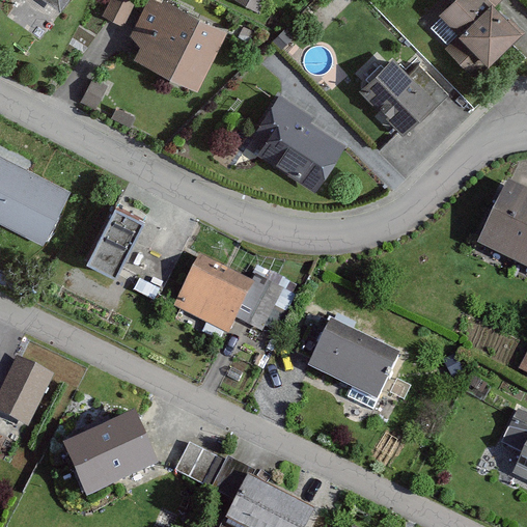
[(200,89),(228,29),(165,0),(104,0),(98,14),(133,29),(130,36),(143,43),(135,60),(200,89)]
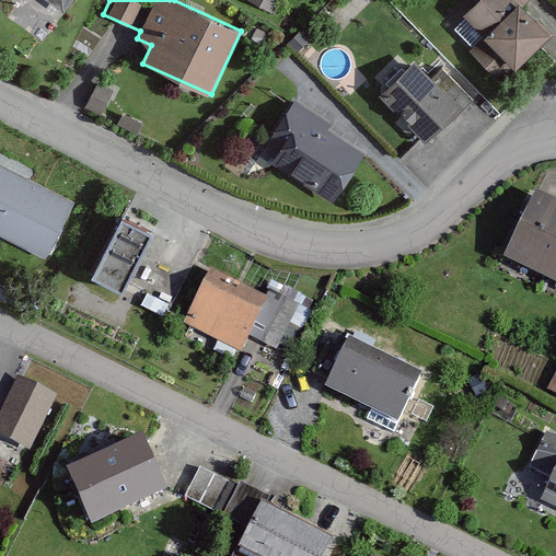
[(246,0),(268,9),(271,0),(246,0)]
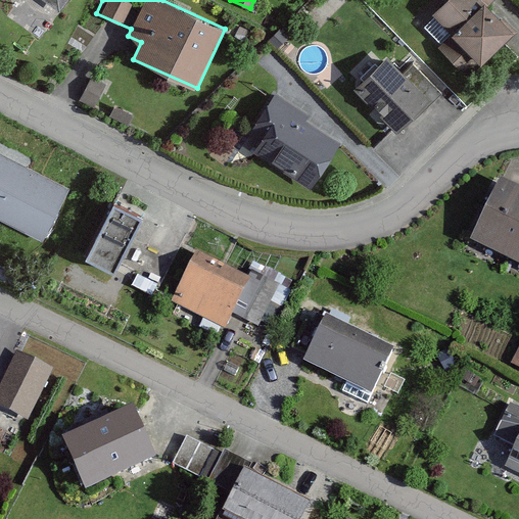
[(442,0),(431,11),(452,33),(438,46),(462,71),(476,57),(481,61),(515,29),(488,2),(490,0),(442,0)]
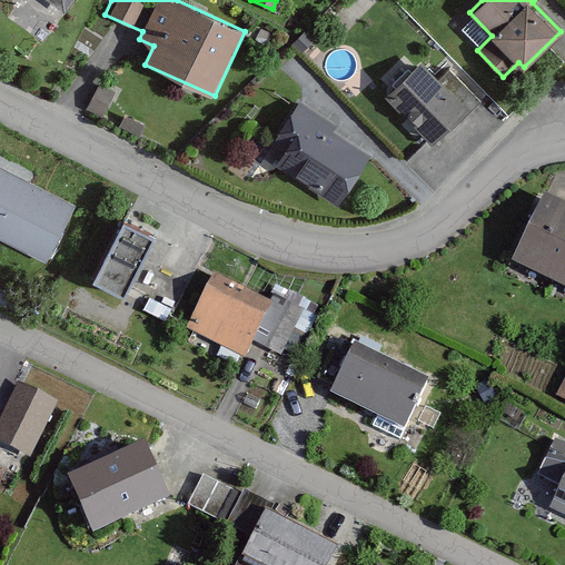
[(466,101),(476,91),(445,60),(435,71),(466,101)]
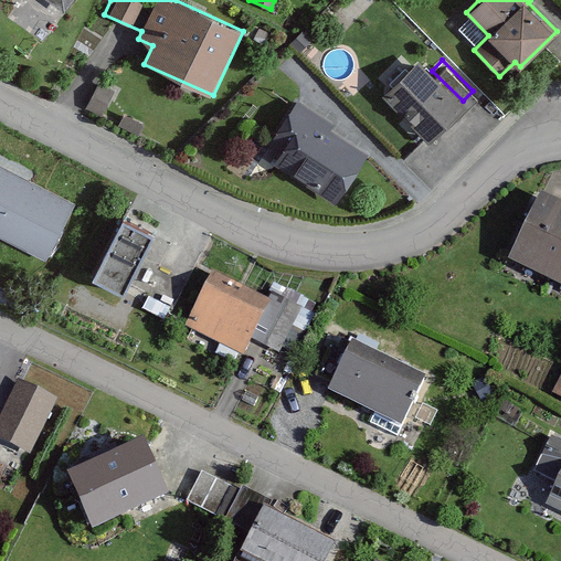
[(463,107),(415,65),(384,99),(432,141),(463,107)]
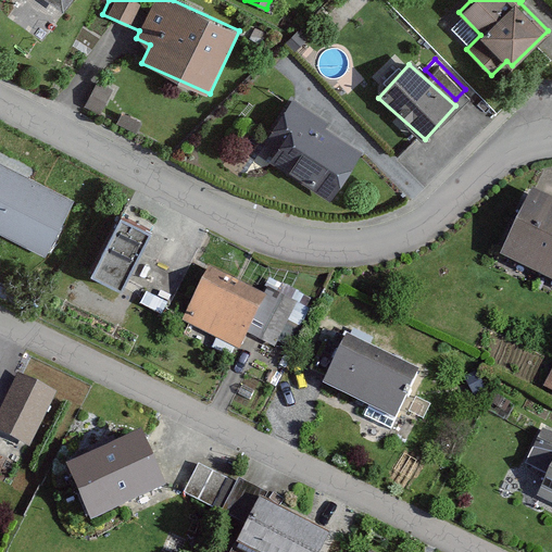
[(325,122),(286,99),(261,142),(274,150),(267,159),(334,197),(361,151),(321,128),(325,122)]
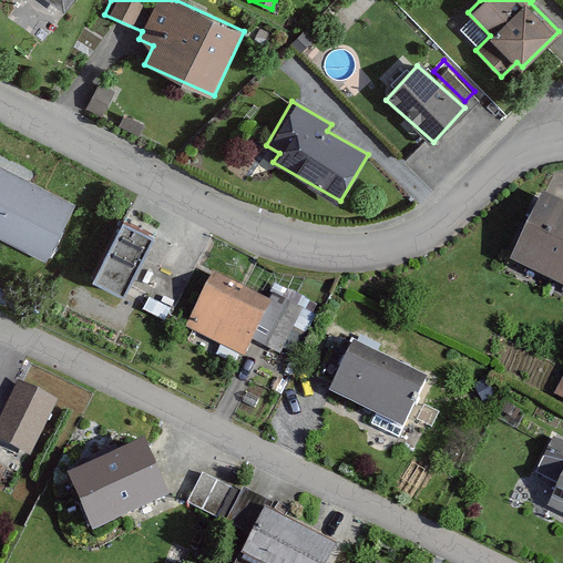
[(0,236),(45,258),(73,203),(0,166),(0,161),(4,152),(0,149),(0,236)]
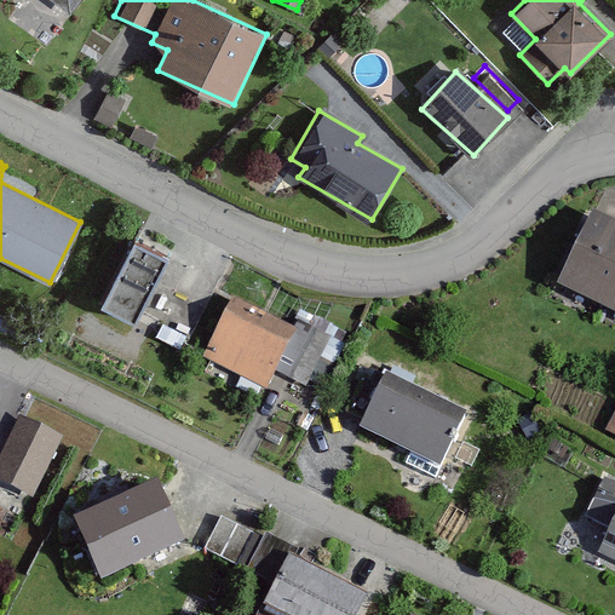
[(614,222),(595,212),(561,285),(614,309),(614,222)]
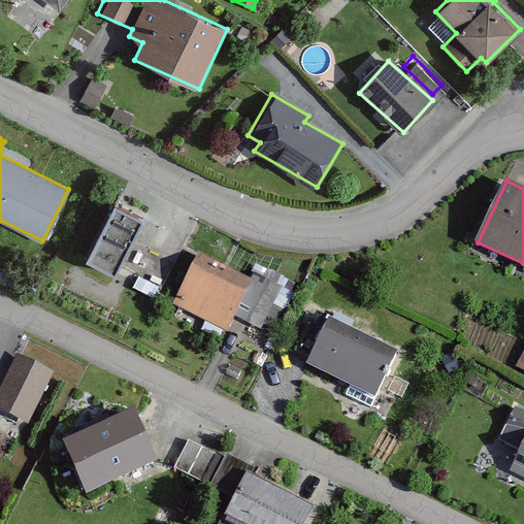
[(106,202),(87,263),(118,272),(137,213),(106,202)]
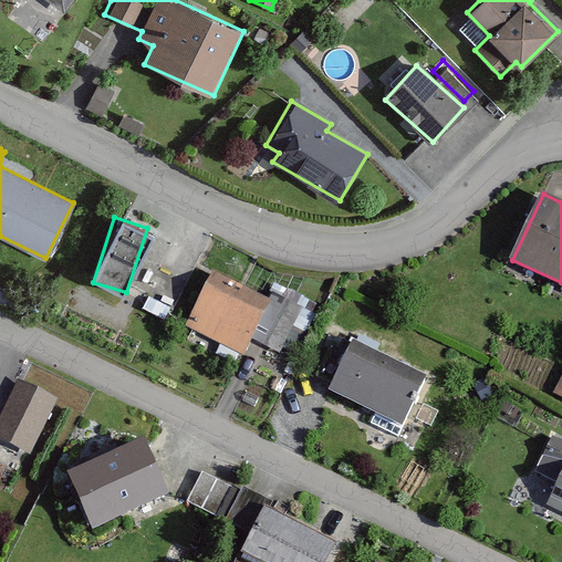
[(268,301),(214,276),(188,329),(242,355),(268,301)]
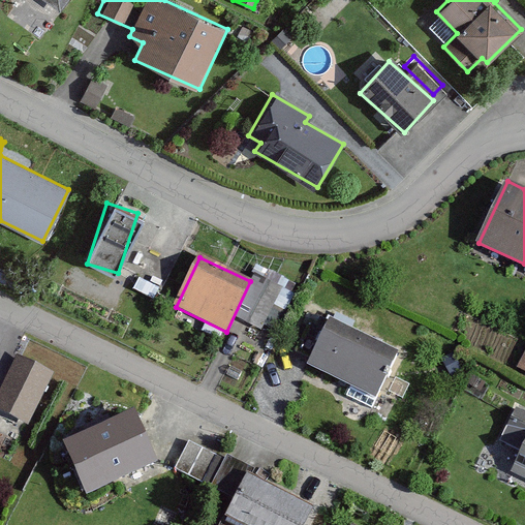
[(345,400),(371,412),(401,349),(348,325),(350,320),(332,311),(307,364),(351,384),(345,400)]
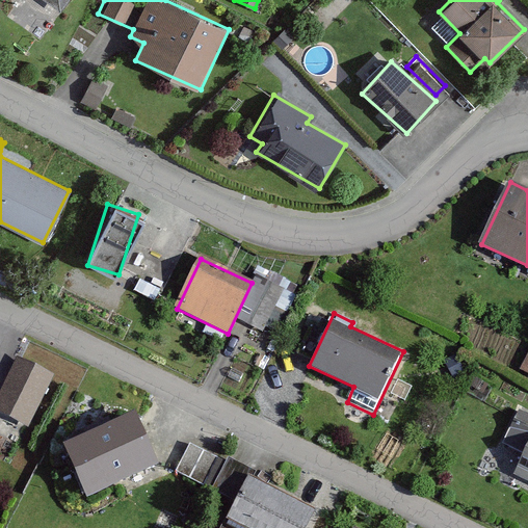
[(527,350),(519,369),(527,373),(527,350)]
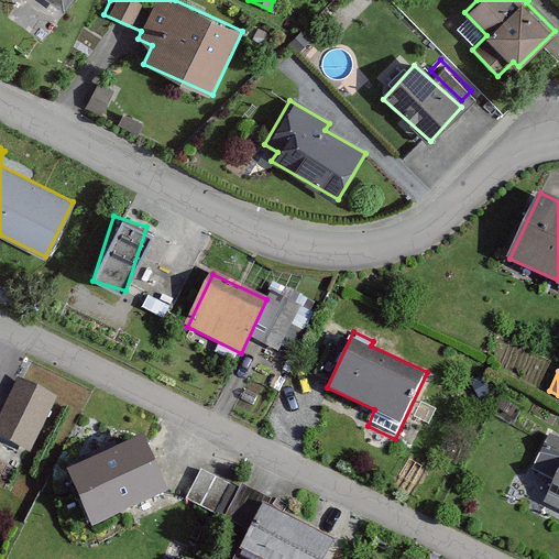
[(0,436),(30,449),(53,396),(14,380),(0,414),(0,436)]
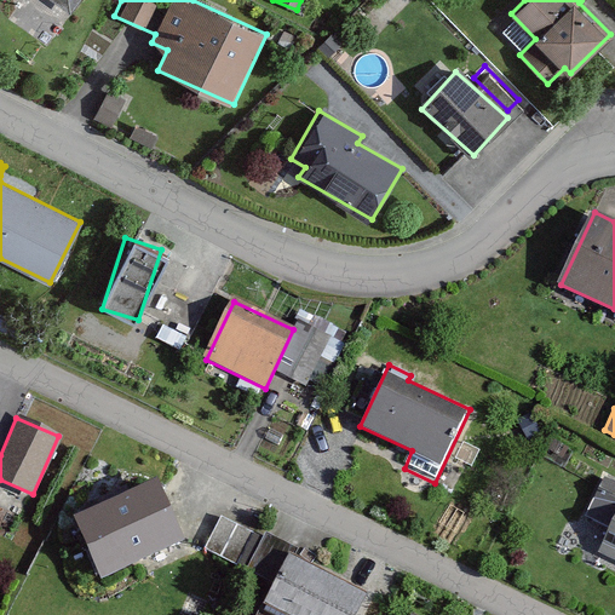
[(588,503),(614,513),(614,515),(599,552),(614,558),(614,488),(598,481),(588,503)]
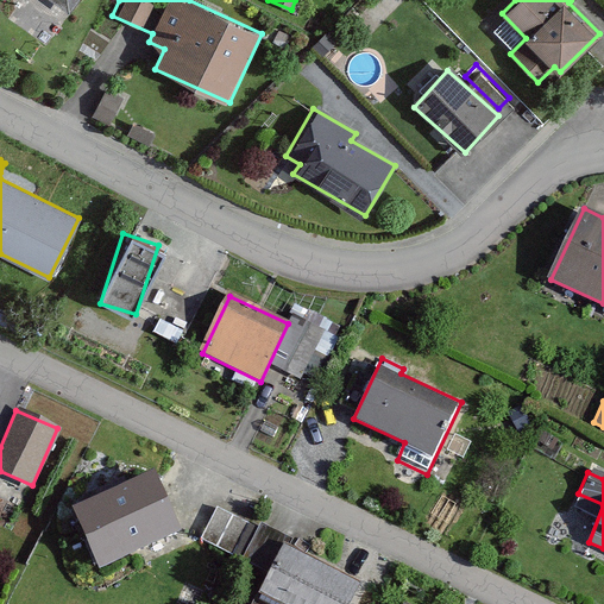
[(182,529),(157,477),(134,486),(131,478),(99,494),(101,498),(80,508),(107,565),(182,529)]
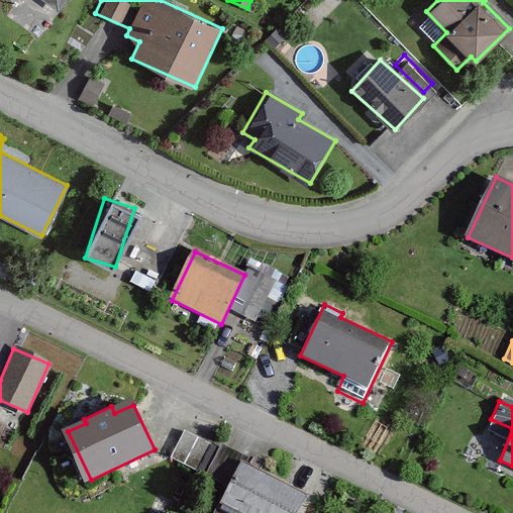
[(208,444),(181,431),(168,457),(195,471),(208,444)]
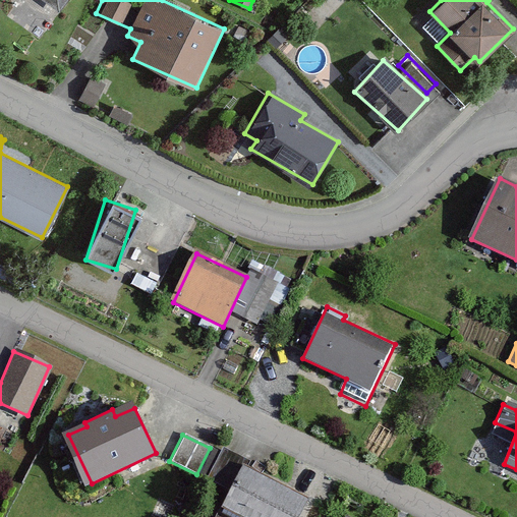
[(224,511),(237,516),(303,516),(314,497),(246,464),(224,511)]
